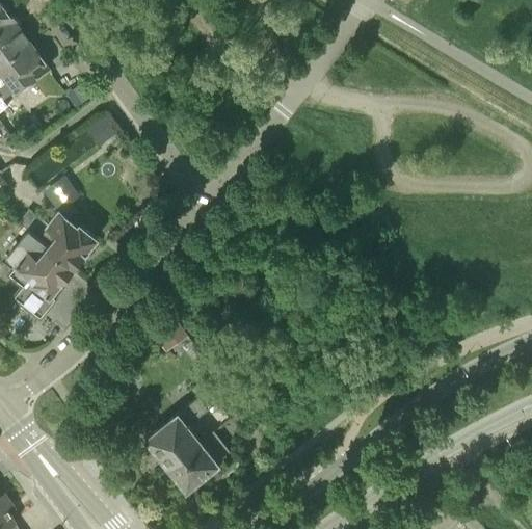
[(0,32),(15,22),(0,2),(0,32)]
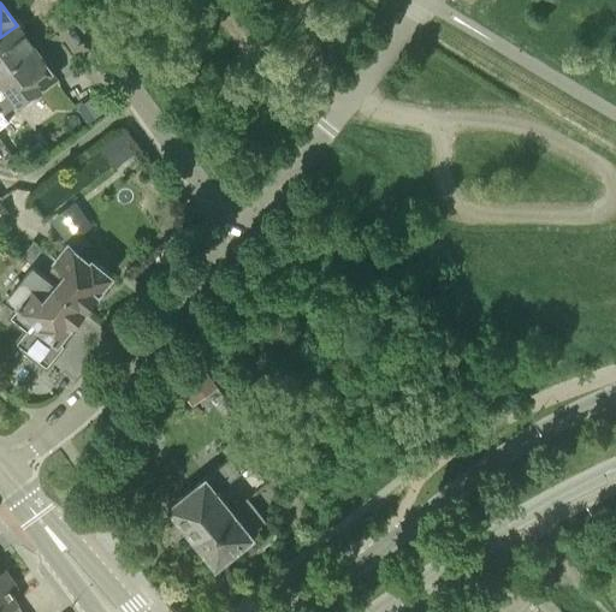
[(0,76),(1,78),(36,52),(17,25),(0,37),(0,76)]
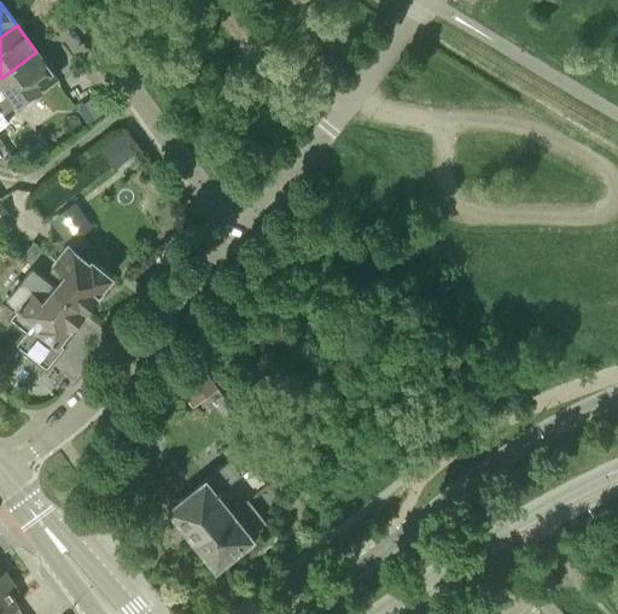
[(0,113),(3,112),(0,109),(0,88),(6,86),(21,106),(57,80),(36,52),(1,79),(0,79),(0,113)]
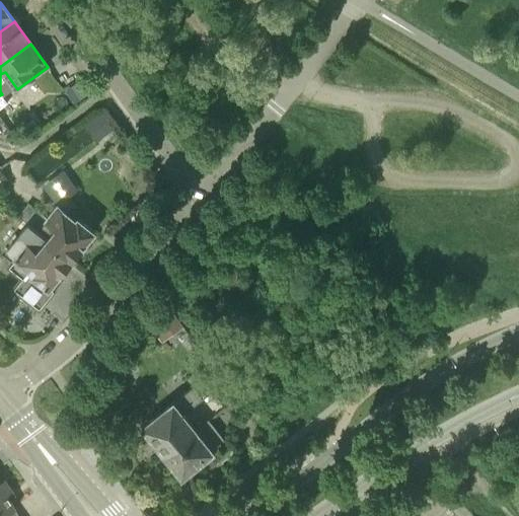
[(70,89),(79,101),(89,95),(80,82),(70,89)]
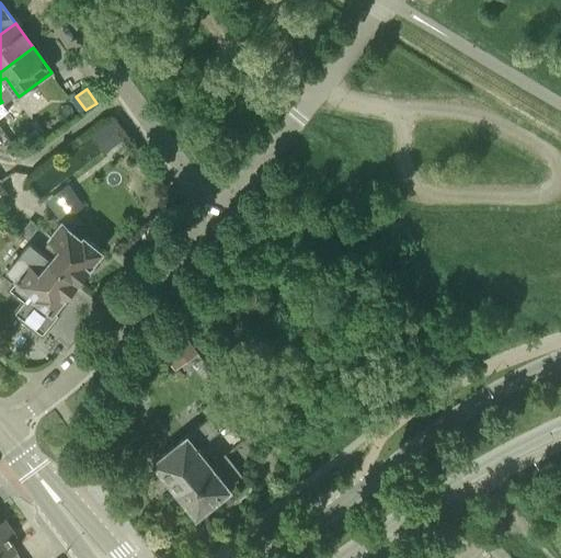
[(102,129),(115,147),(123,141),(110,124),(102,129)]
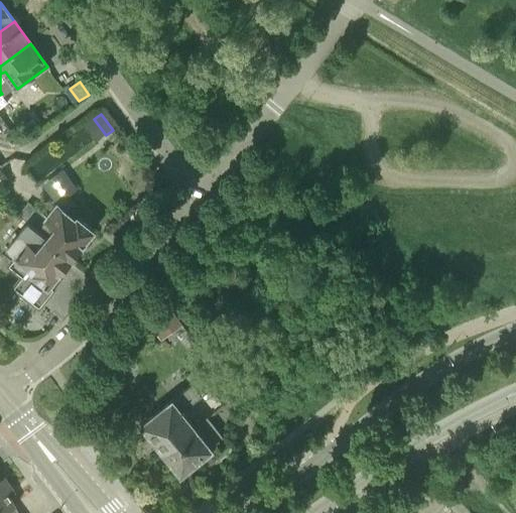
[(33,123),(22,131),(29,141),(40,133),(33,123)]
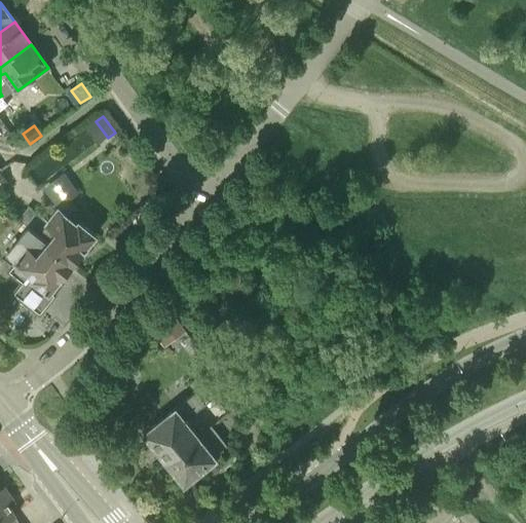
[(69,177),(51,187),(61,204),(78,194),(69,177)]
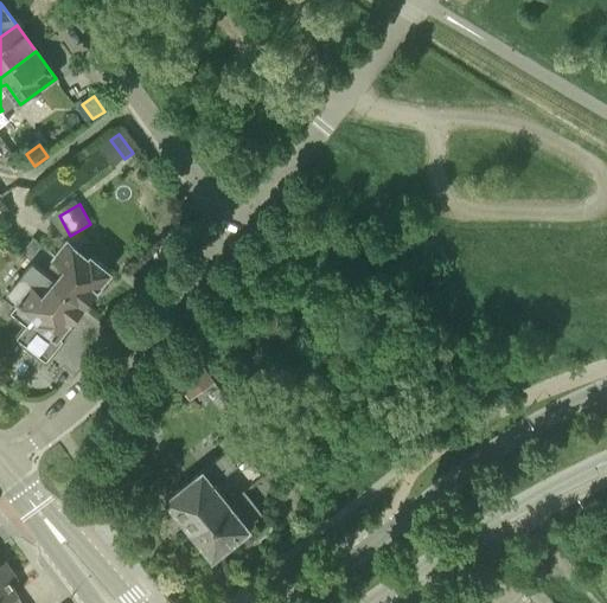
[(56,283),(83,306),(85,302),(90,306),(101,293),(97,290),(110,274),(91,258),(89,261),(84,256),(93,247),(78,235),(71,245),(69,243),(56,260),(33,241),(29,247),(21,255),(33,264),(57,283),(56,283)]
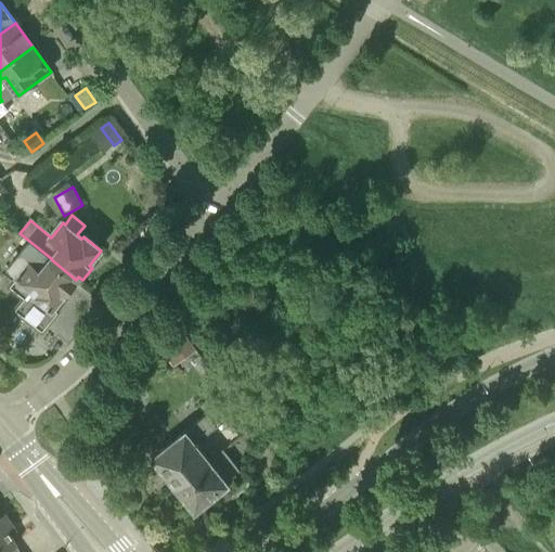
[(53,308),(76,280),(51,259),(52,259),(30,242),(9,269),(17,277),(9,287),(23,299),(14,310),(42,333),(59,312),(53,308)]
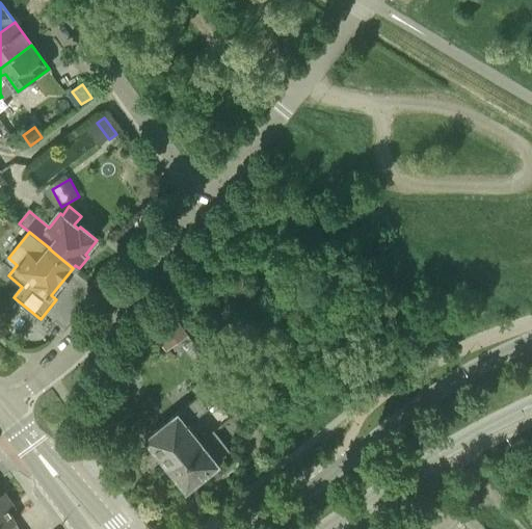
[(184,323),(161,335),(168,348),(191,338),(184,323)]
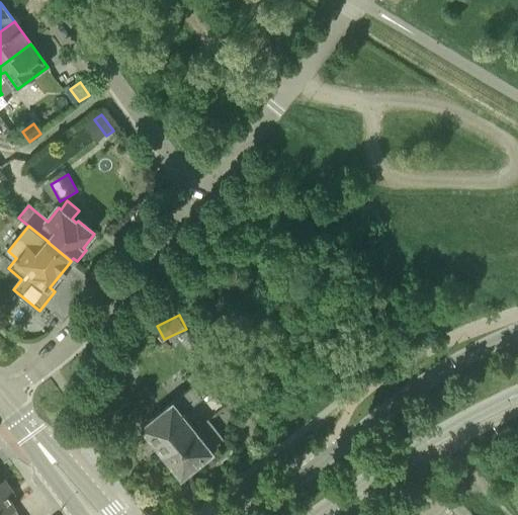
[(189,434),(194,430),(183,416),(202,401),(193,389),(143,428),(155,443),(154,448),(159,456),(165,456),(191,436),(189,434)]
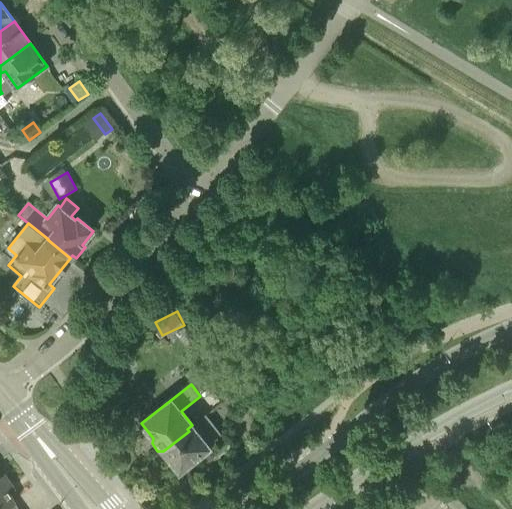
[(233,396),(227,389),(216,397),(222,405),(233,396)]
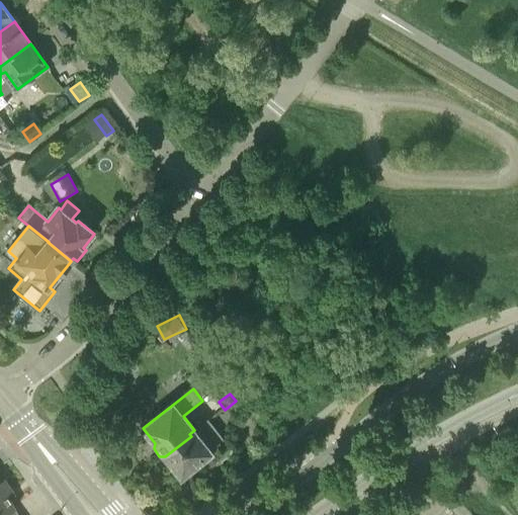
[(225,410),(231,417),(242,408),(236,401),(225,410)]
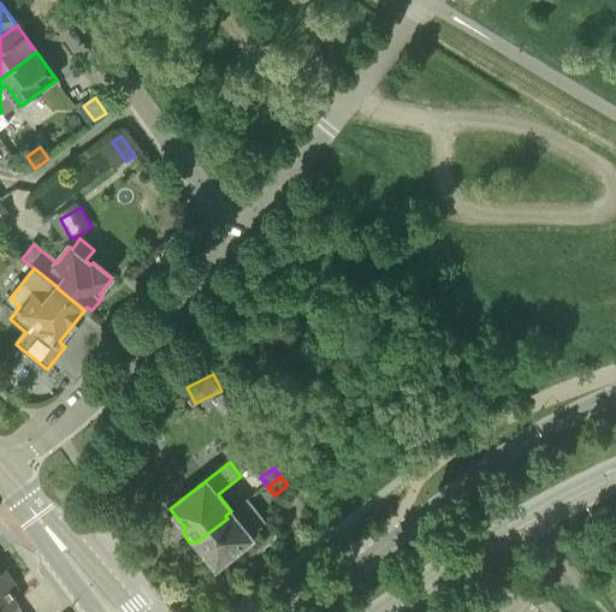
[(227,518),(196,542),(217,568),(240,550),(242,552),(250,546),(248,544),(253,539),(250,535),(265,524),(247,500),(232,511),(231,511),(225,516),(227,518)]
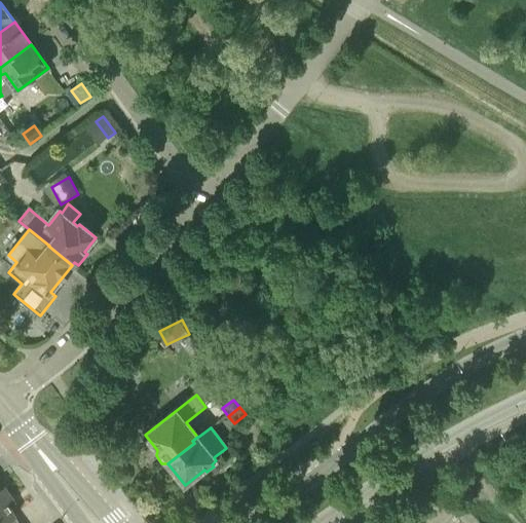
[(0,501),(9,495),(4,488),(0,491),(0,501)]
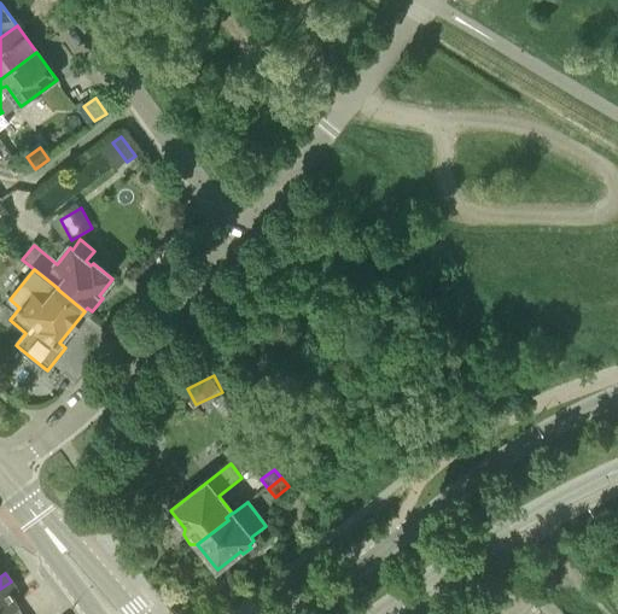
[(19,613),(17,609),(18,608),(9,595),(16,589),(11,582),(0,589),(0,613),(19,613)]
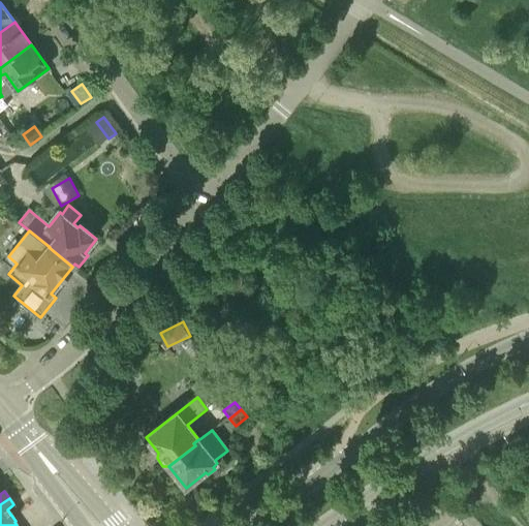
All buildings are outlined.
